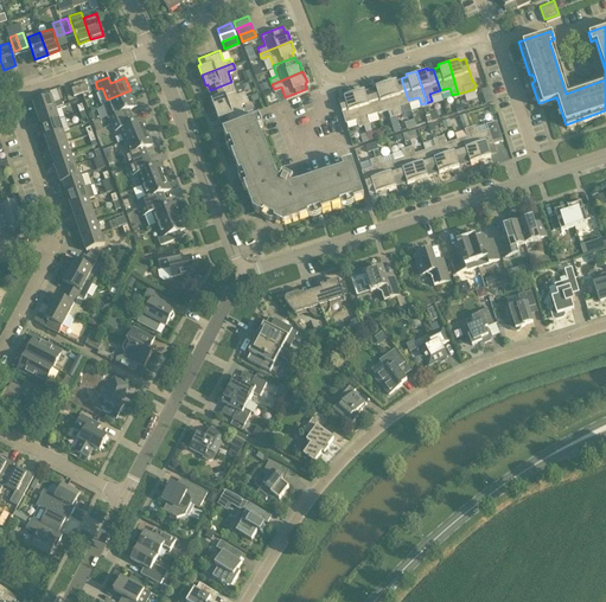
[(384,81),(390,100),(395,113),(400,111),(397,103),(408,100),(401,78),(395,79),(395,77),(384,81)]
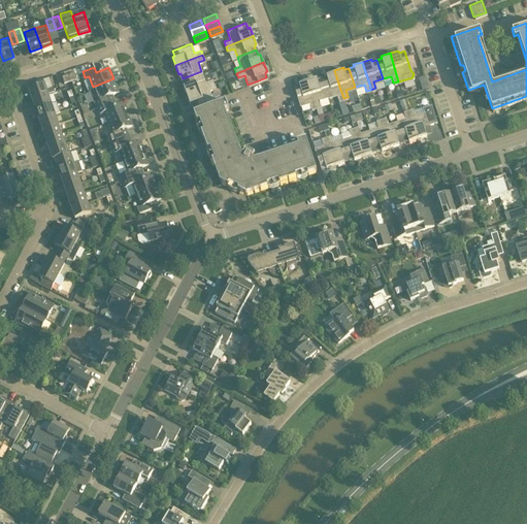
[(61,73),(63,80),(75,76),(73,69),(61,73)]
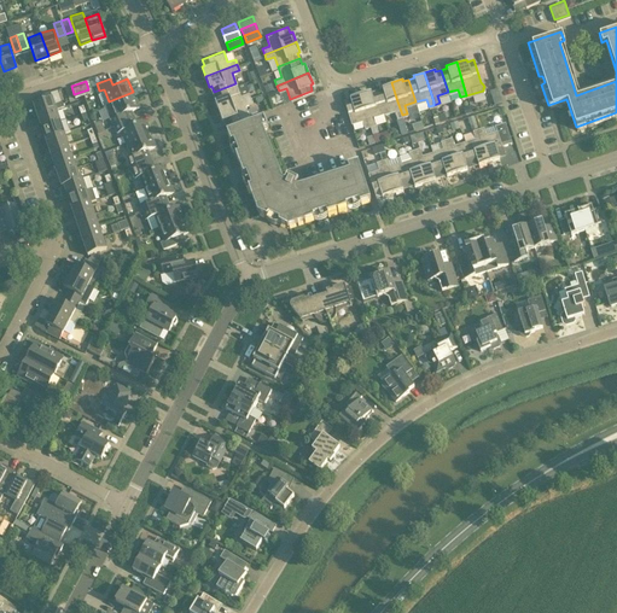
[(396,116),(399,124),(403,122),(401,115),(402,115),(397,101),(391,82),(380,85),(382,88),(376,89),(383,112),(394,109),(396,116)]
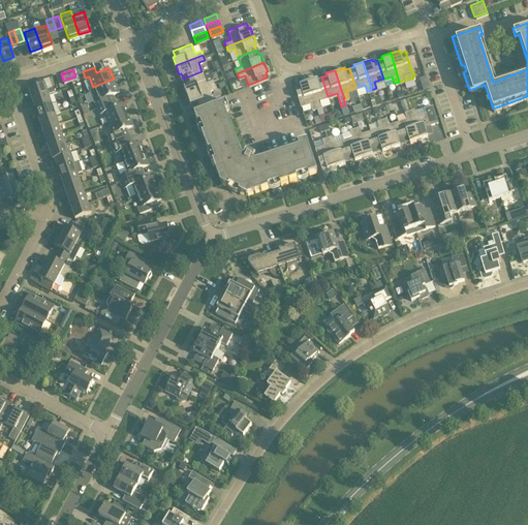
[(186,92),(199,87),(213,82),(212,78),(206,80),(202,71),(183,79),(185,83),(183,84),(186,92)]
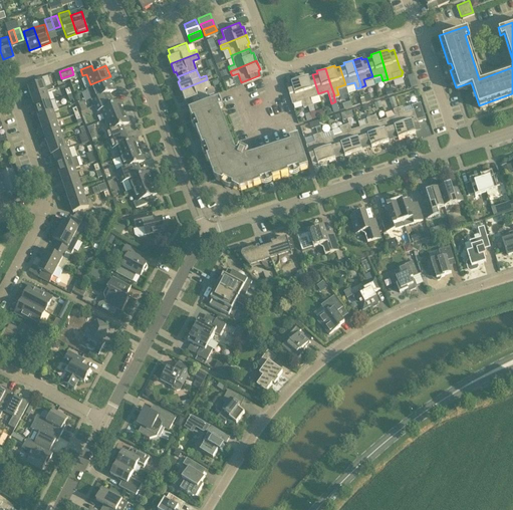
[(313,108),(311,102),(309,95),(318,93),(312,74),(308,75),(307,73),(298,76),(307,103),(309,110),(311,116),(318,114),(316,108),(313,108)]
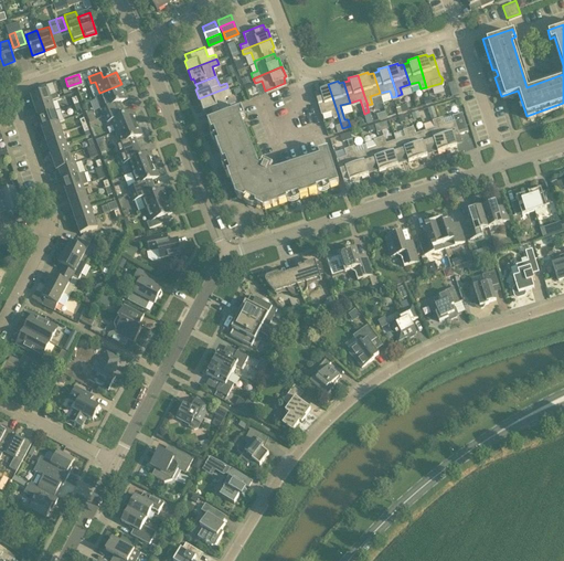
[(38,90),(30,93),(33,103),(49,98),(49,97),(57,95),(56,91),(49,93),(45,82),(35,84),(38,90)]
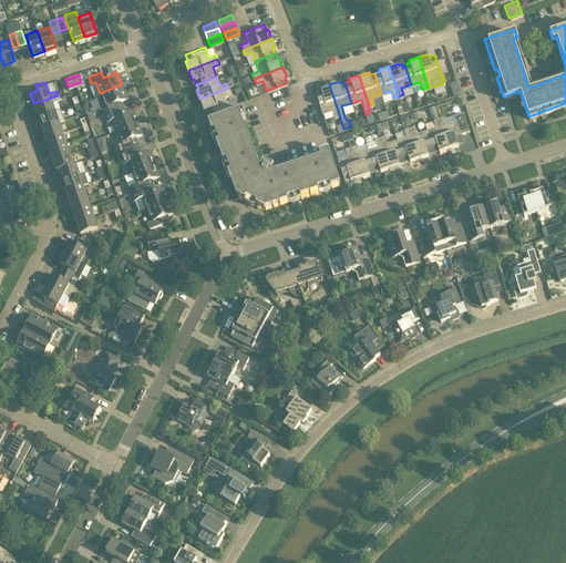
[(104,105),(101,106),(103,113),(115,108),(113,102),(126,96),(122,84),(100,93),(104,105)]
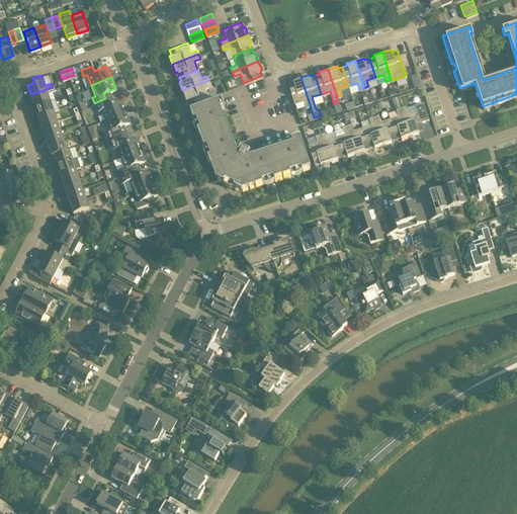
[(305,106),(310,104),(300,77),(292,80),(292,82),(287,83),(293,102),(303,99),(305,106)]
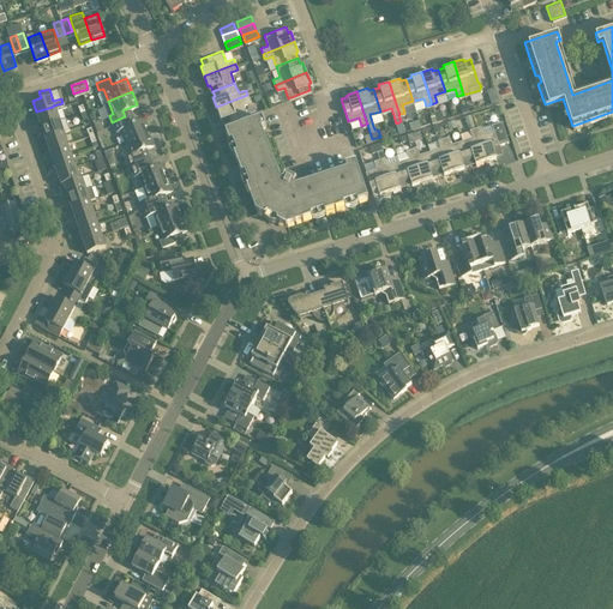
[(222,116),(224,122),(246,114),(242,103),(250,101),(247,95),(232,101),(216,107),(220,118),(222,116)]
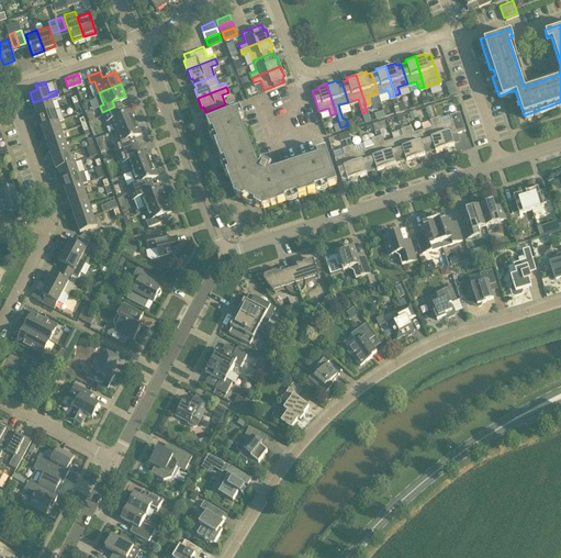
[(48,98),(33,102),(36,113),(53,108),(48,98)]
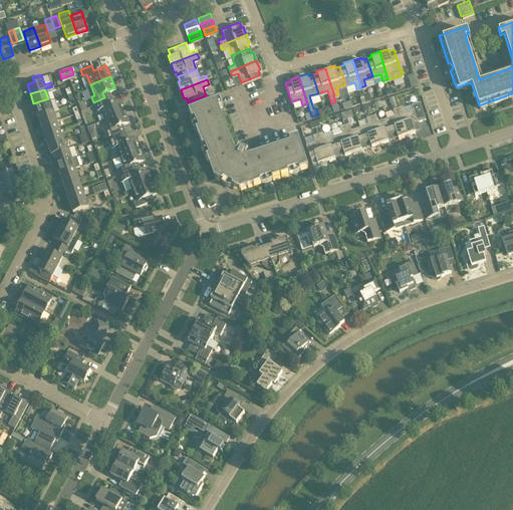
[(235,147),(219,105),(222,104),(219,95),(188,107),(214,176),(238,187),(307,165),(296,133),(288,136),(289,140),(247,153),(245,152),(249,145),(240,141),(236,148),(235,147)]
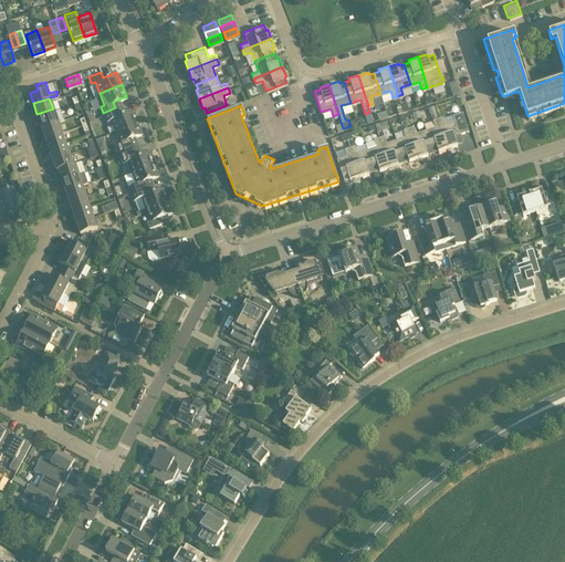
[(37,114),(41,125),(56,120),(63,117),(59,106),(53,108),(37,114)]
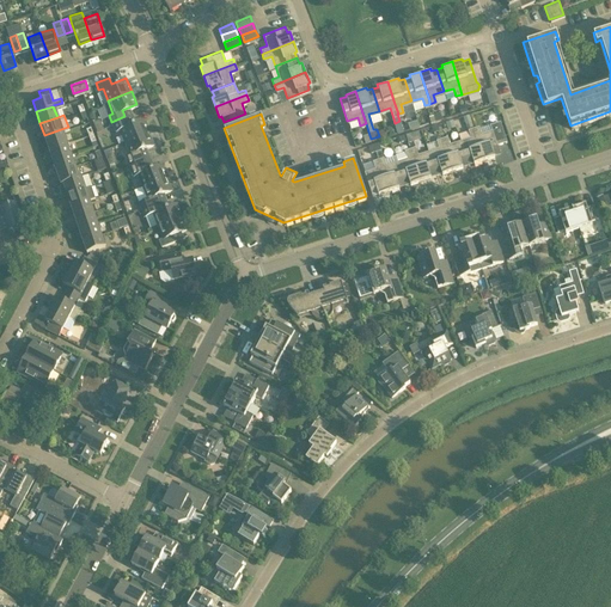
[(115,128),(118,127),(123,139),(147,129),(142,116),(128,123),(124,116),(111,122),(115,128)]
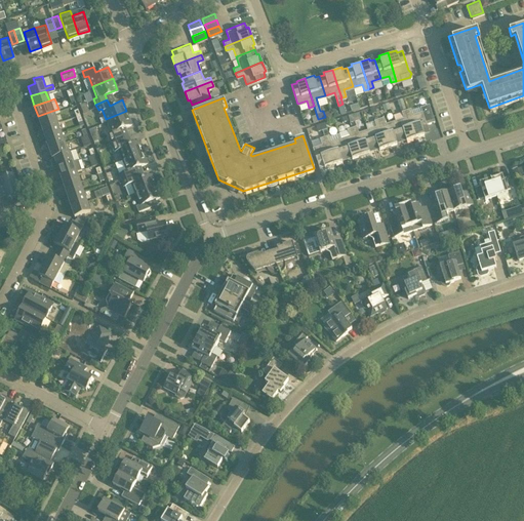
[(420,110),(412,113),(410,106),(405,108),(414,135),(424,132),(422,130),(428,128),(426,122),(434,119),(428,102),(419,105),(420,110)]
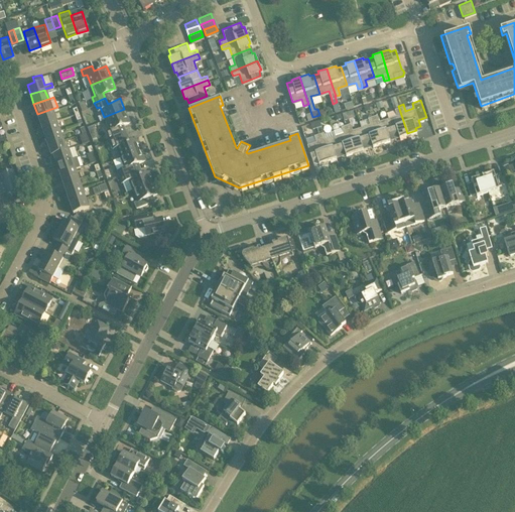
[(387,116),(393,135),(398,134),(398,136),(407,133),(398,106),(394,107),(396,114),(387,116)]
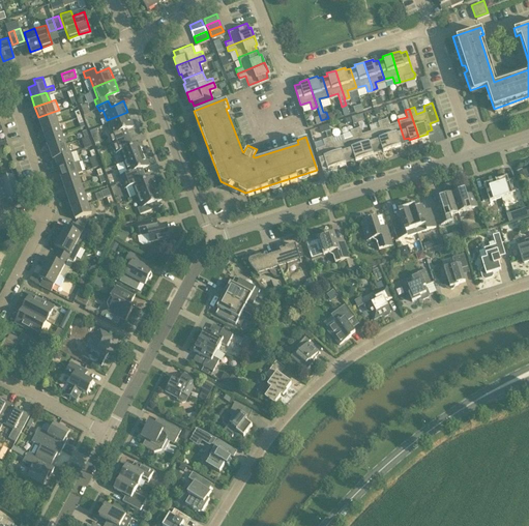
[(41,126),(56,122),(53,112),(38,117),(41,126)]
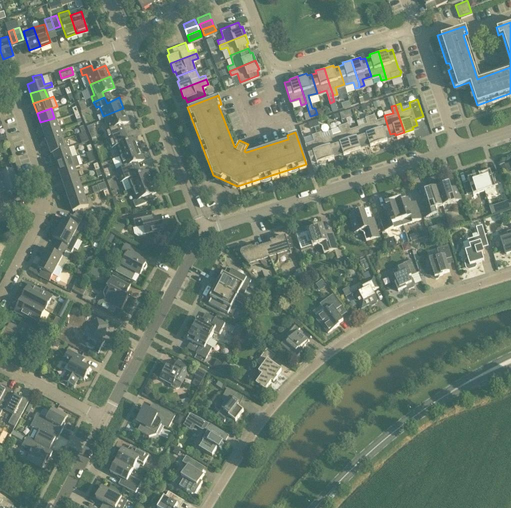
[(108,127),(104,128),(107,134),(118,130),(116,124),(128,119),(123,108),(103,116),(108,127)]
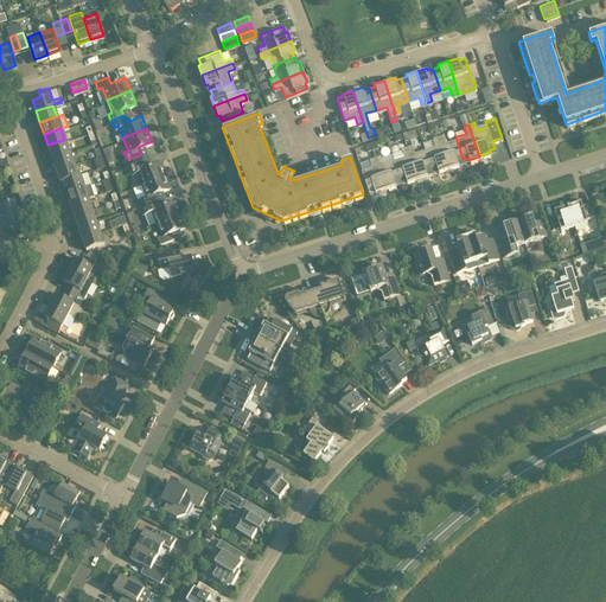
[(438,135),(447,167),(458,164),(457,161),(463,159),(455,136),(445,140),(442,133),(438,135)]
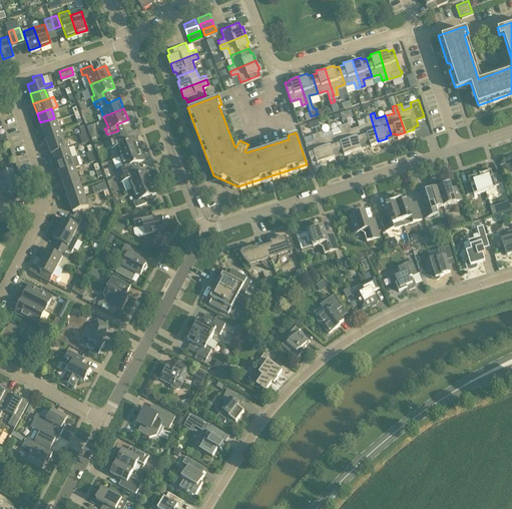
[(356,118),(358,124),(364,143),(369,141),(370,143),(378,141),(370,114),(365,115),(356,118)]
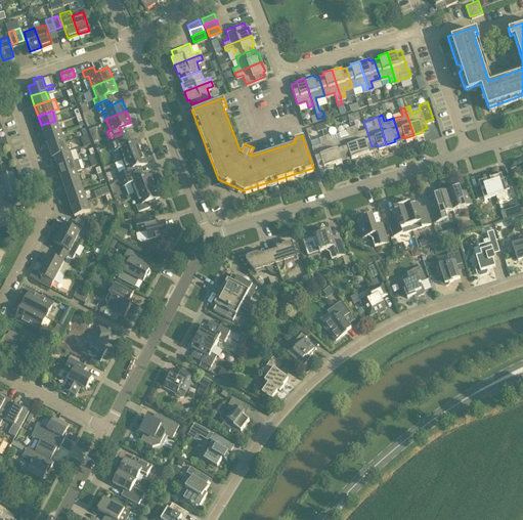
[(44,135),(59,130),(55,121),(41,125),(44,135)]
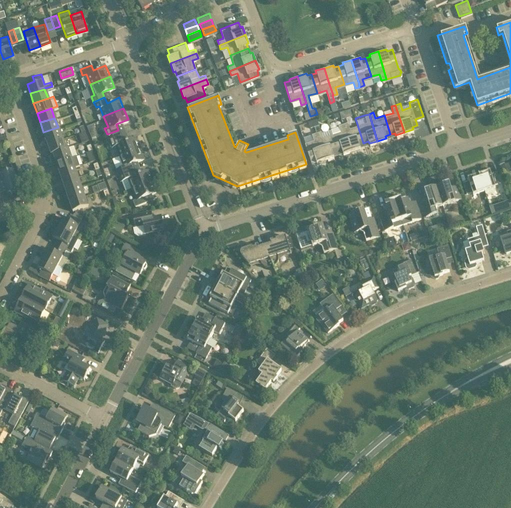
[(87,123),(91,134),(97,132),(93,120),(87,123)]
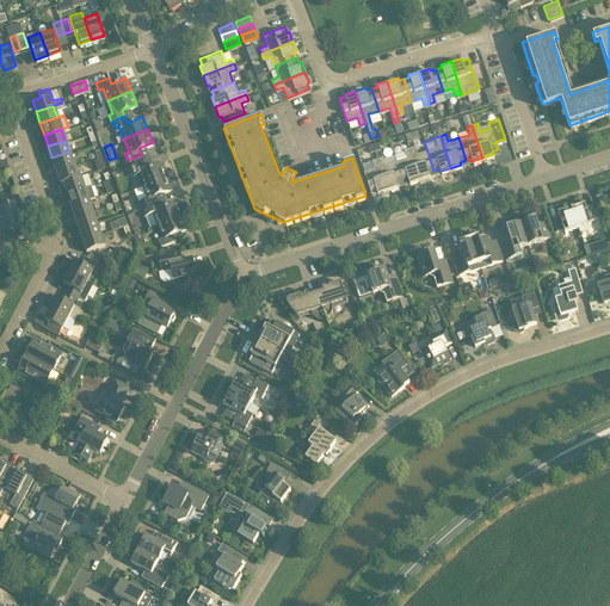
[(408,146),(419,178),(429,174),(429,172),(433,171),(426,148),(417,152),(414,144),(408,146)]
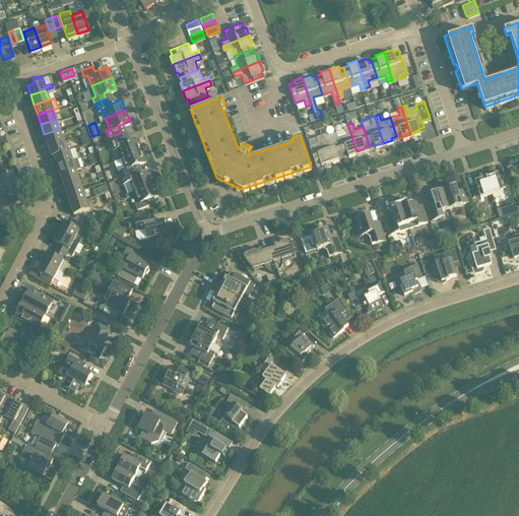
[(334,129),(336,135),(342,154),(347,152),(347,154),(357,151),(347,124),(342,126),(343,127),(334,129)]
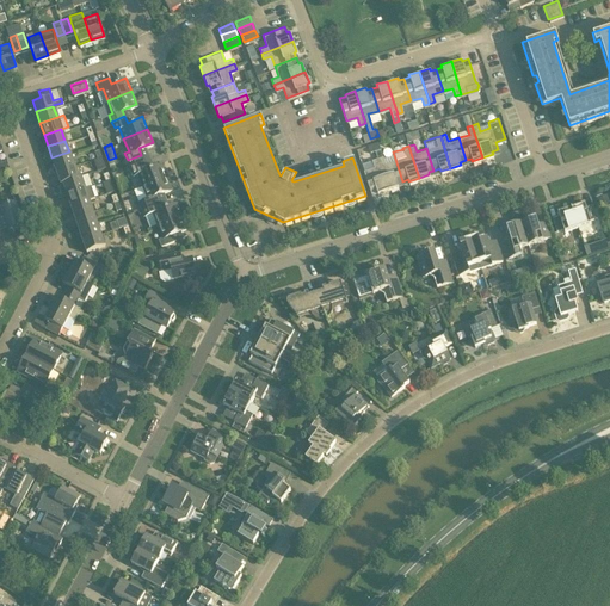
[(56,169),(73,164),(69,152),(51,158),(56,169)]
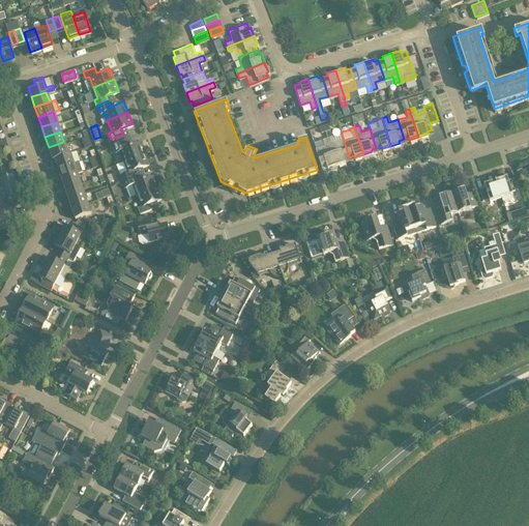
[(326,136),(335,164),(345,161),(344,158),(349,157),(343,138),(333,141),(331,134),(326,136)]
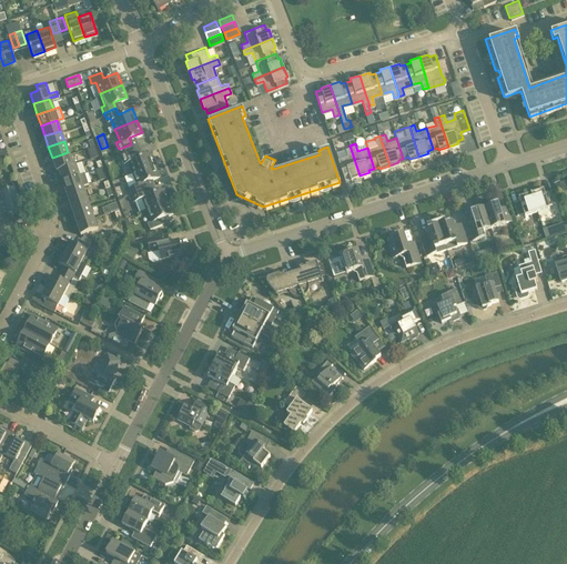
[(337,158),(344,178),(350,177),(351,179),(360,175),(350,145),(345,148),(347,154),(337,158)]
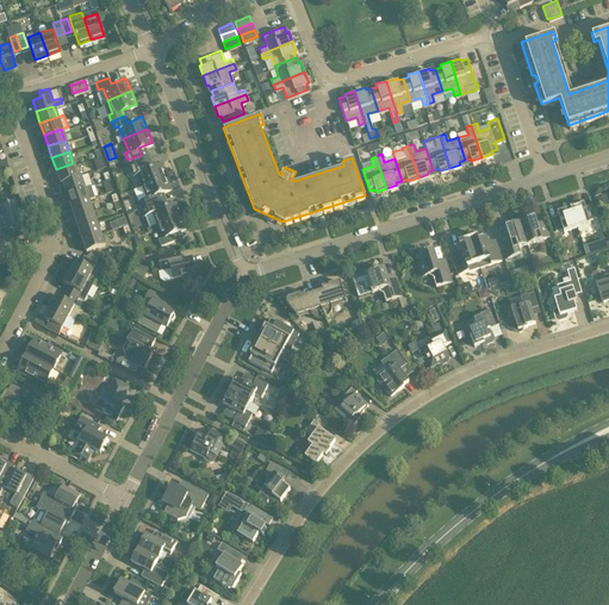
[(160,161),(145,167),(143,160),(129,166),(132,172),(136,170),(141,184),(165,174),(160,161)]
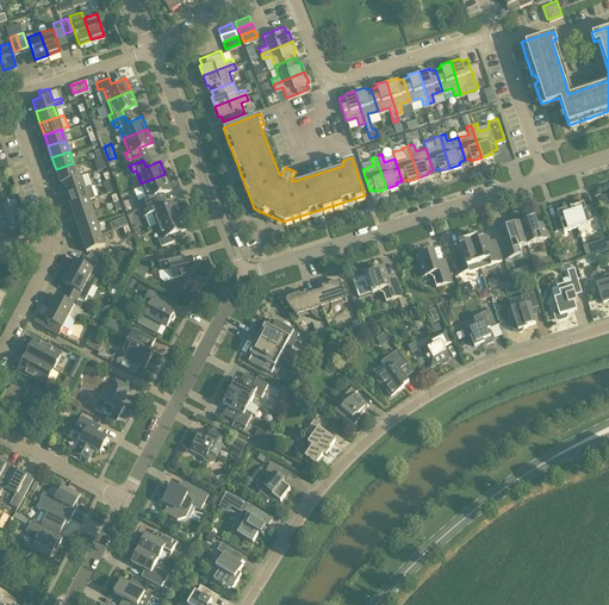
[(60,180),(62,180),(76,174),(73,163),(56,169),(60,180)]
